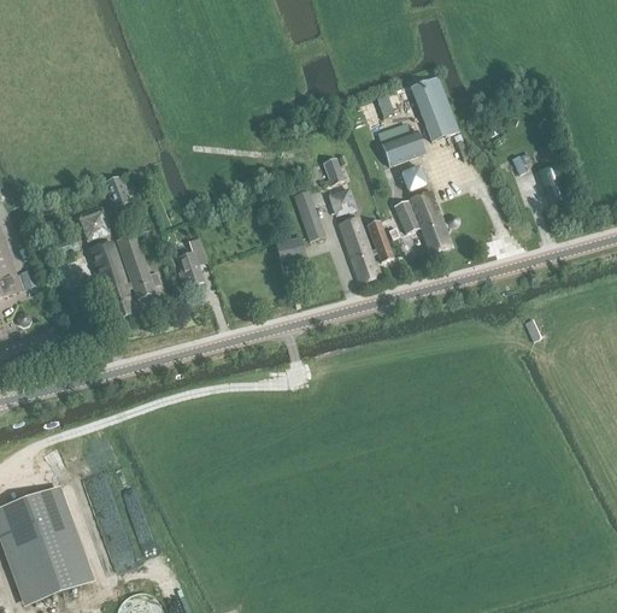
[(439,76),(410,87),(432,142),(459,131),(439,76)]
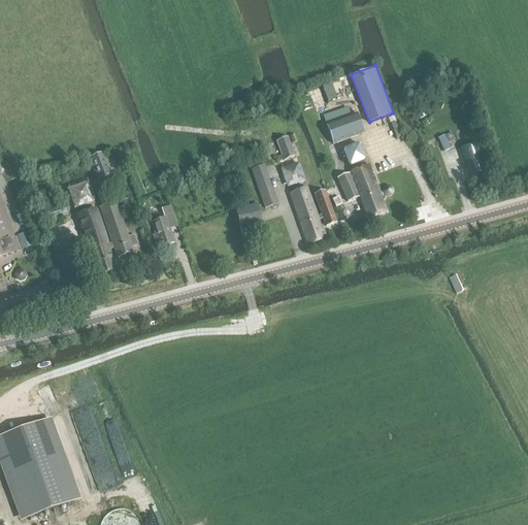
[(465,107),(458,111),(468,133),(475,130),(465,107)]
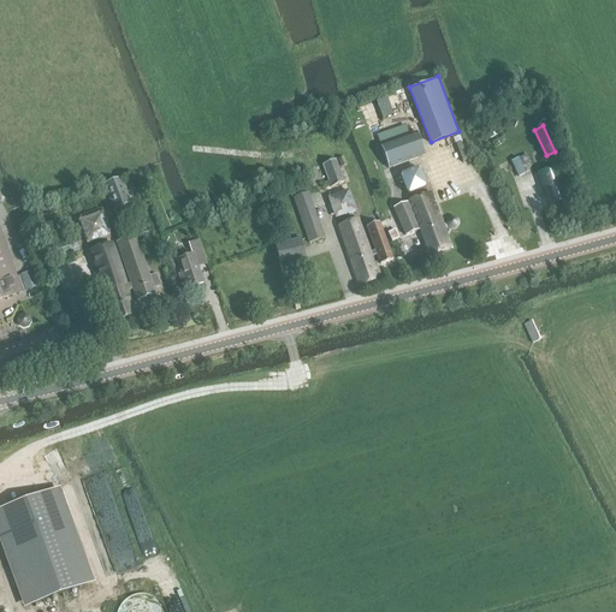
[(390,165),(425,152),(415,129),(380,143),(390,165)]
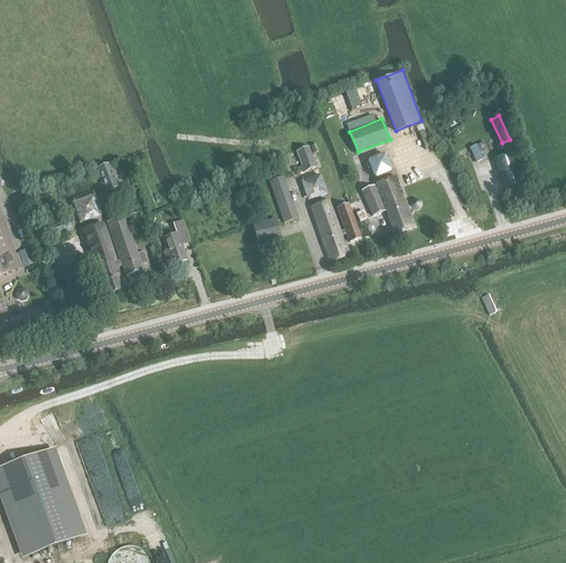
[(477,160),(483,157),(477,143),(470,146),(477,160)]
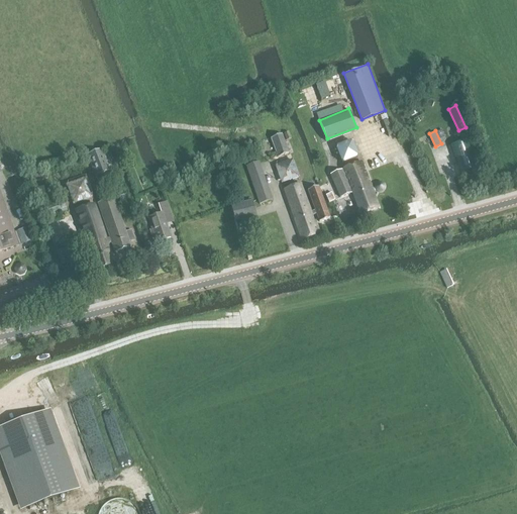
[(278,155),(289,150),(282,131),(271,135),(278,155)]
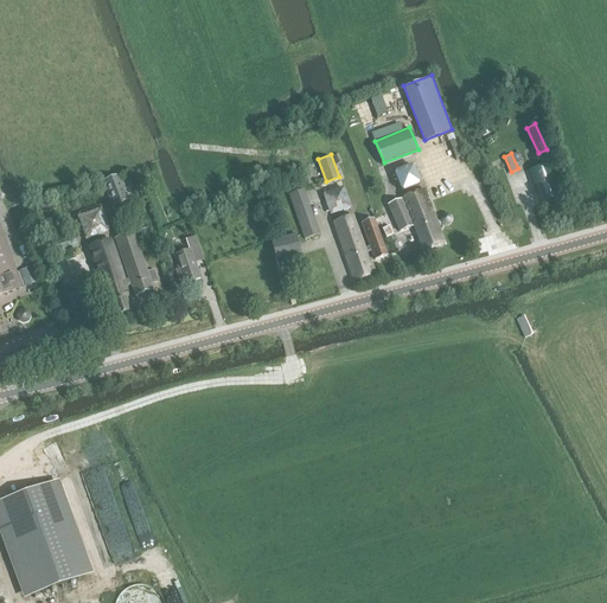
[(548,161),(530,167),(542,201),(560,194),(548,161)]
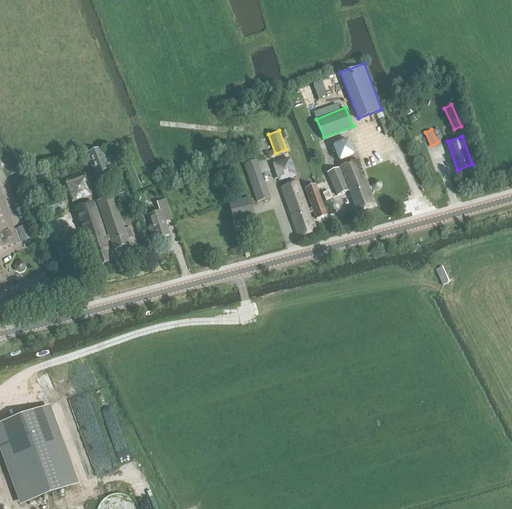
[(339,159),(355,153),(348,137),(333,143),(339,159)]
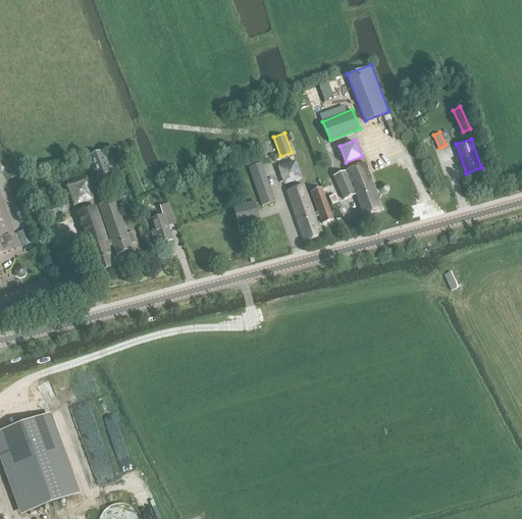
[(102,148),(89,153),(96,174),(97,174),(101,188),(114,183),(113,177),(102,148)]
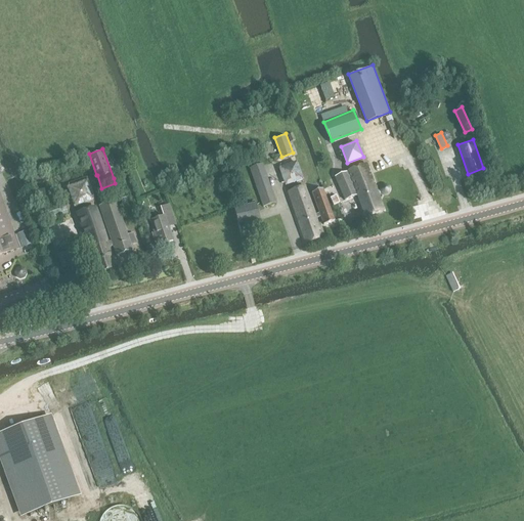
[(250,166),(264,204),(276,200),(262,162),(250,166)]
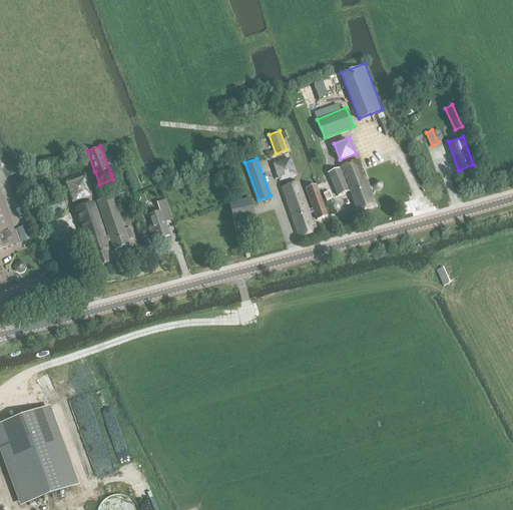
[(372,183),(369,184),(359,158),(341,165),(327,171),(338,194),(350,189),(357,209),(375,202),(370,187),(373,185),(373,187),(375,188),(377,189),(379,188),(381,187),(382,186),(382,185),(383,184),(383,182),(382,181),(381,179),(379,178),(378,178),(375,178),(374,179),(372,181),(372,183)]
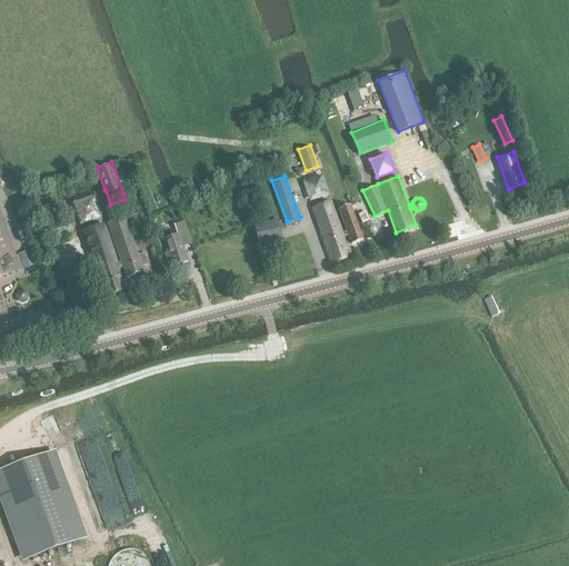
[(47,187),(46,179),(32,184),(33,187),(38,199),(52,195),(55,184),(53,184),(53,182),(48,184),(49,186),(47,187)]
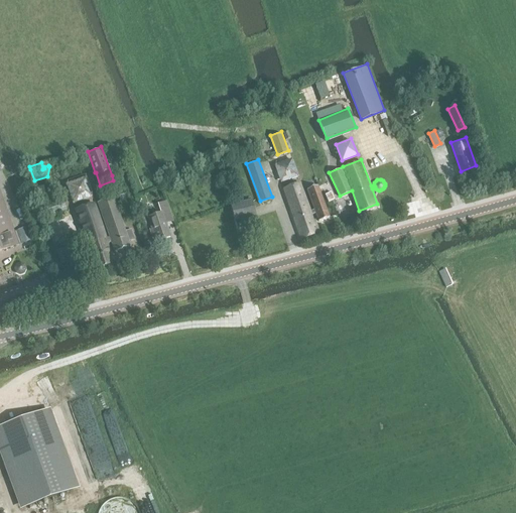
[(72,203),(93,196),(86,175),(66,182),(72,203)]
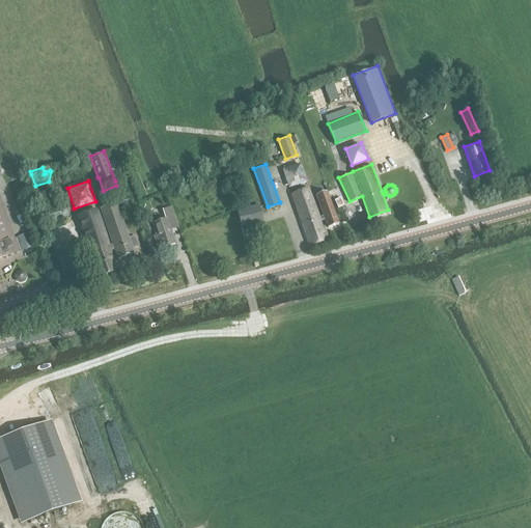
[(316,193),(324,214),(320,215),(310,186),(291,193),(310,245),(329,238),(324,223),(322,224),(319,218),(325,217),(328,225),(339,221),(327,189),(316,193)]
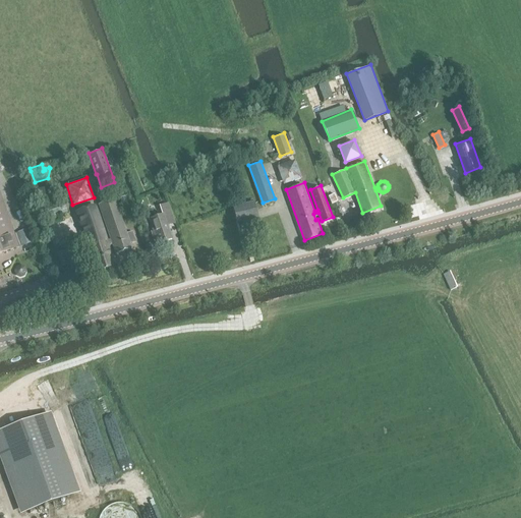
[(0,188),(0,250),(31,240),(26,227),(15,231),(0,188)]
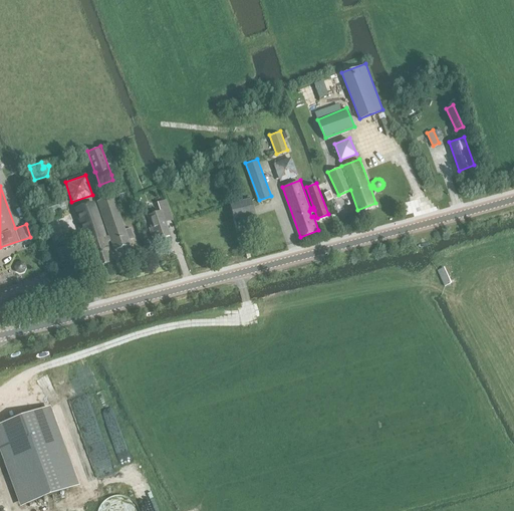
[(330,189),(324,192),(327,199),(333,197),(330,189)]
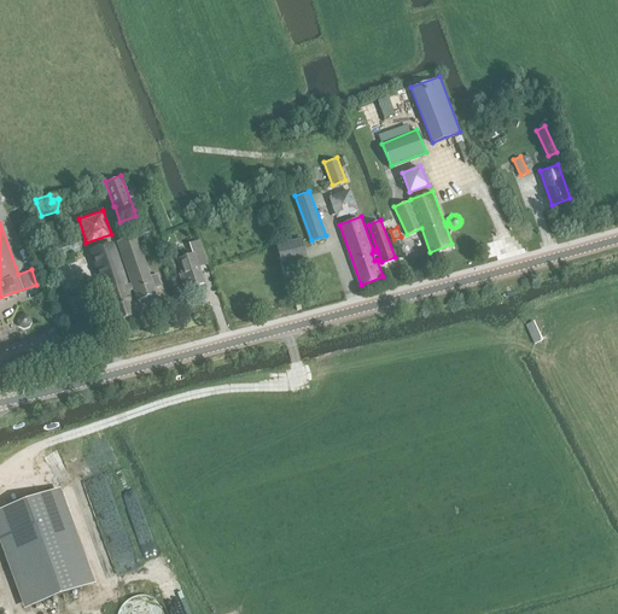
[(114,320),(136,311),(129,288),(133,287),(136,298),(156,292),(155,286),(161,284),(157,272),(150,274),(136,234),(117,240),(130,282),(128,284),(114,243),(89,250),(114,320)]
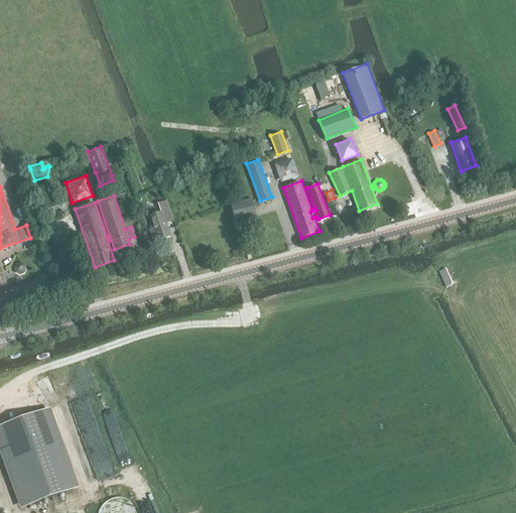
[(157,202),(160,211),(169,208),(166,199),(157,202)]
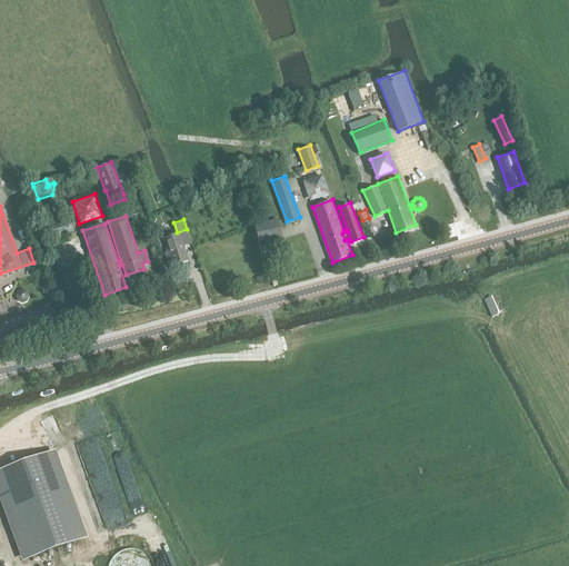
[(259,244),(283,238),(278,219),(271,221),(255,225),(259,244)]
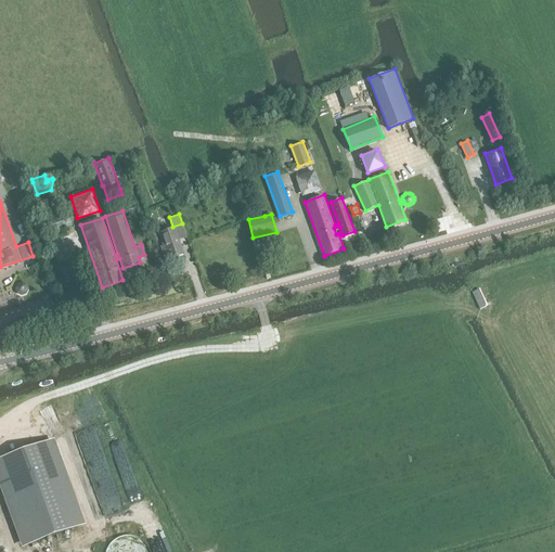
[(173,226),(159,231),(164,244),(162,245),(166,258),(182,253),(173,226)]
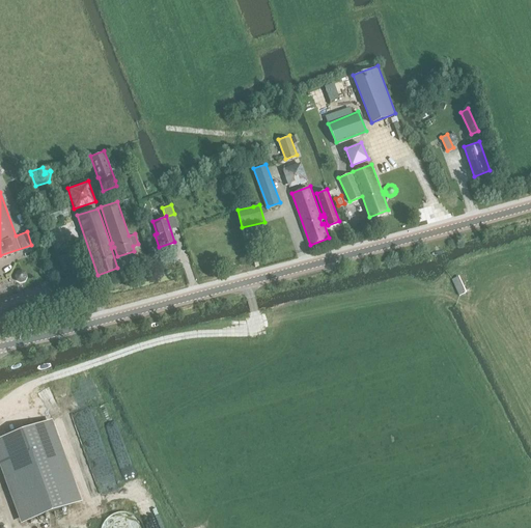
[(267,231),(264,222),(242,227),(245,238),(267,231)]
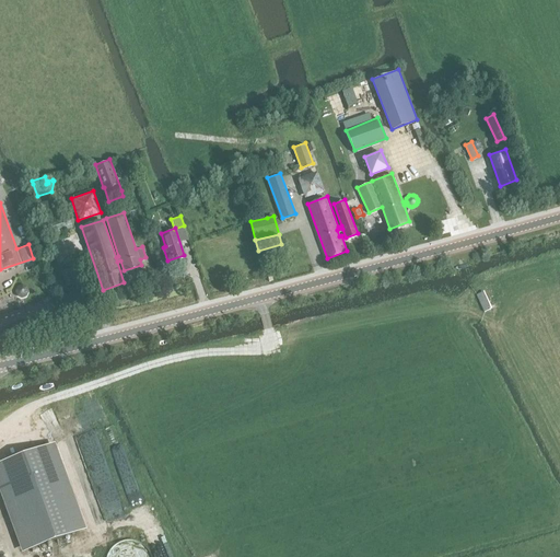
[(68,266),(61,269),(67,283),(74,281),(68,266)]
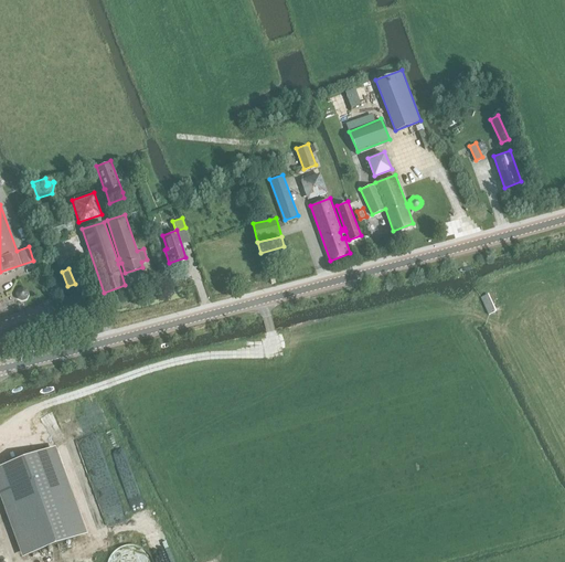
[(18,288),(16,293),(17,297),(21,299),(27,298),(29,294),(27,288),(22,286),(18,288)]
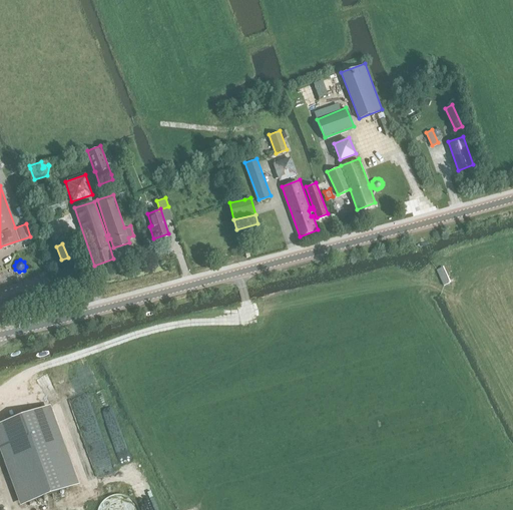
[(41,408),(0,423),(28,500),(70,485),(41,408)]
